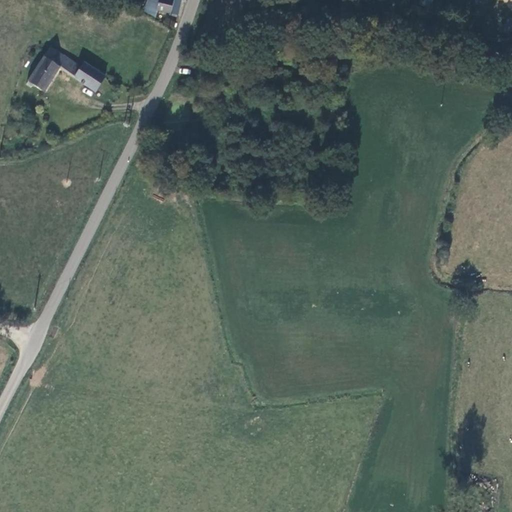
[(158,7),(178,13),(181,0),(147,0),(143,8),(156,14),(158,7)]
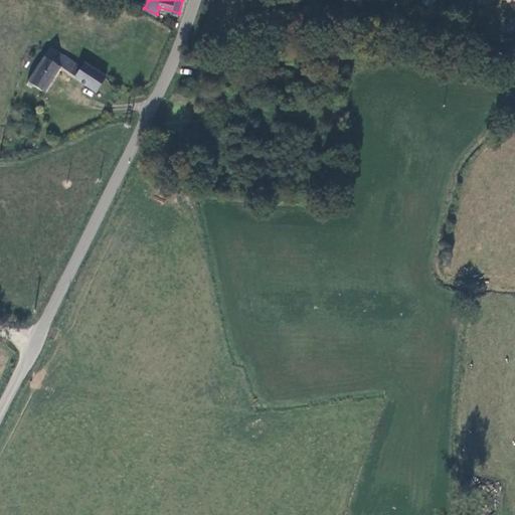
[(347,6),(337,4),(336,15),(346,16),(347,6)]
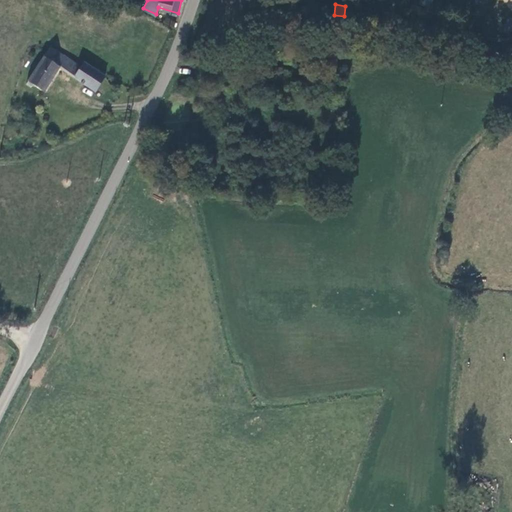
[(511,27),(511,18),(509,17),(502,28),(509,32),(511,27)]
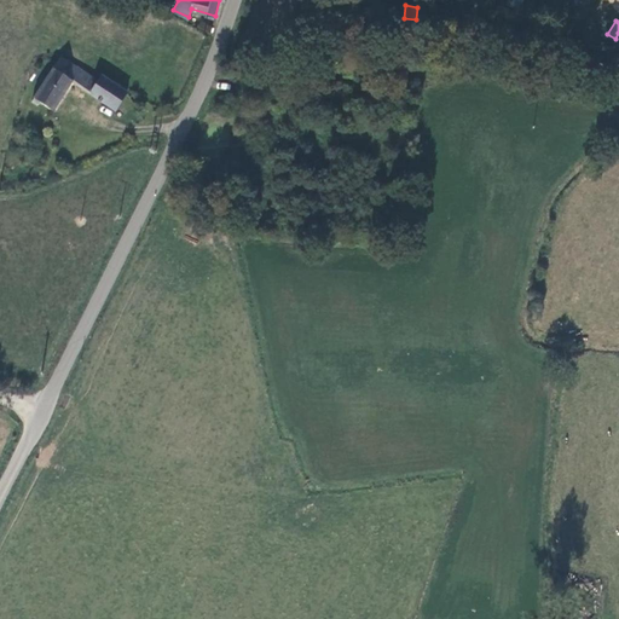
[(61,56),(32,102),(36,104),(39,102),(52,110),(70,81),(115,108),(127,90),(102,75),(99,79),(61,56)]
